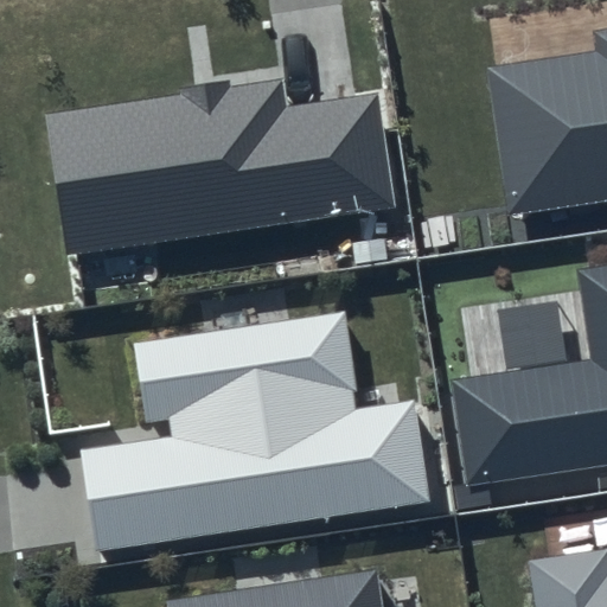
[(606,27),(592,30),(595,50),(487,69),(509,217),(606,200),(606,27)]
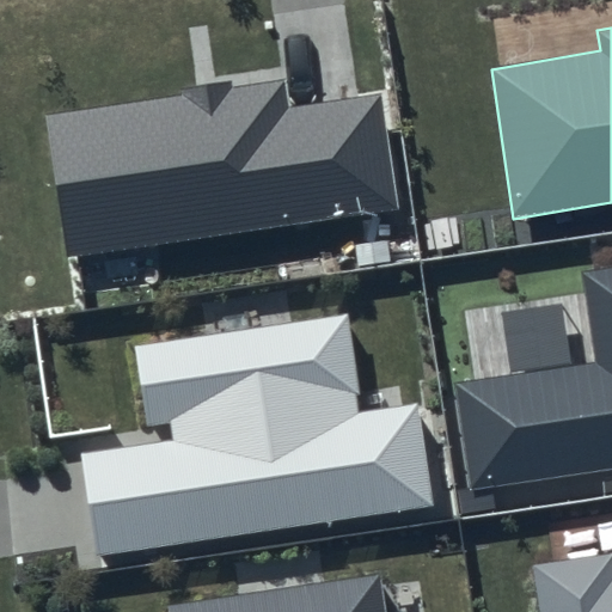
[(283,79),(44,116),(66,261),(398,208),(380,93),(288,108),(283,79)]
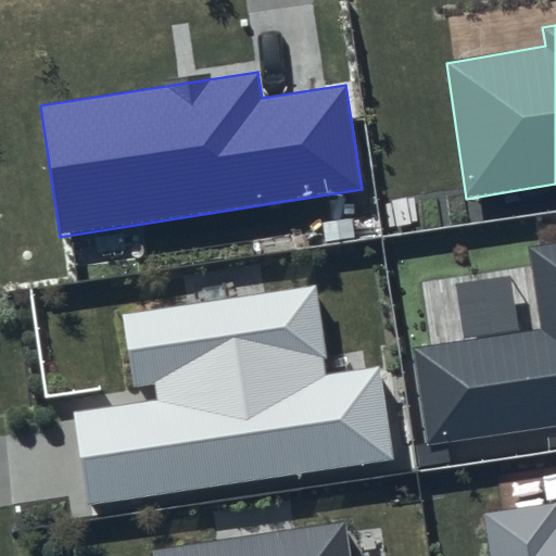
[(555,242),(528,247),(541,330),(414,348),(426,446),(555,427),(555,242)]
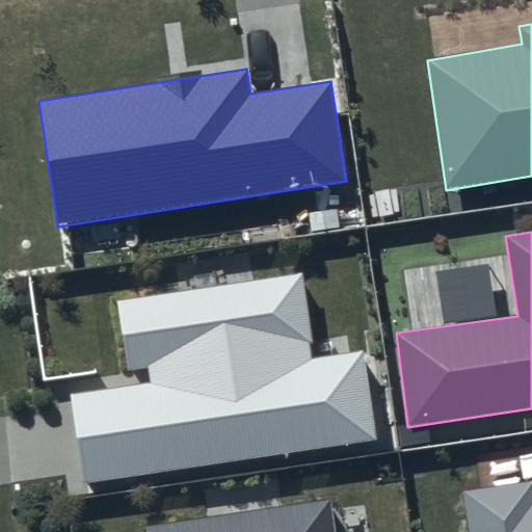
[(300,273),(116,302),(128,372),(148,370),(151,383),(71,395),(84,482),(376,439),(364,351),(315,357),(300,273)]
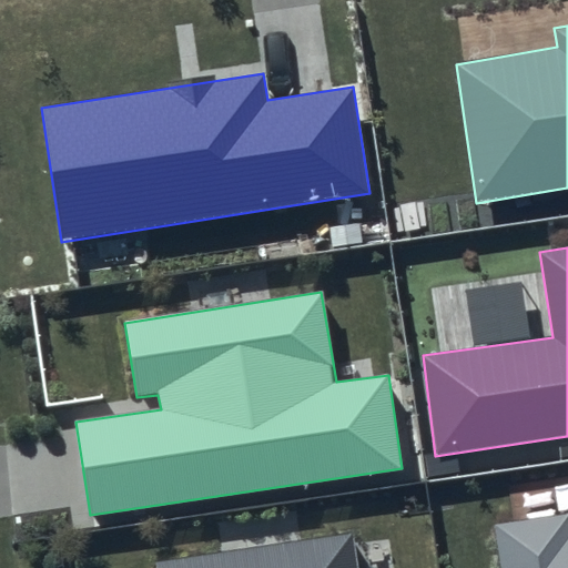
[(567,567),(567,514),(494,526),(500,567),(567,567)]
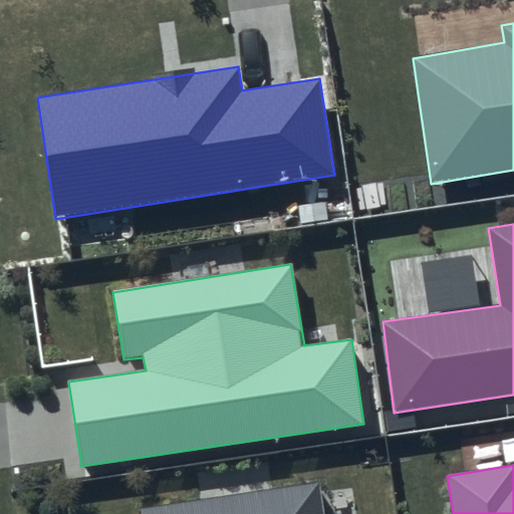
[(323,513),(318,483),(141,509),(141,513),(323,513)]
